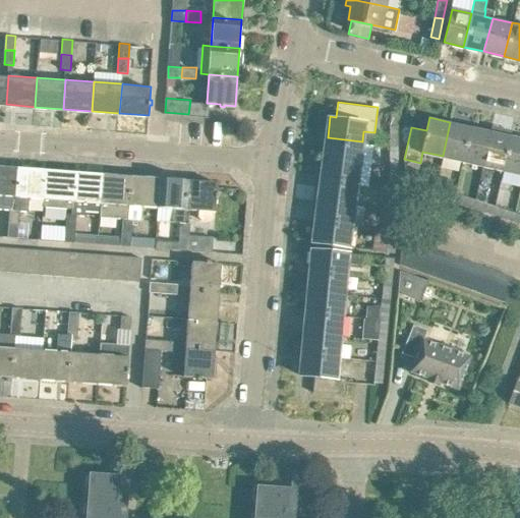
[(463,160),(470,126),(450,122),(443,156),(463,160)]
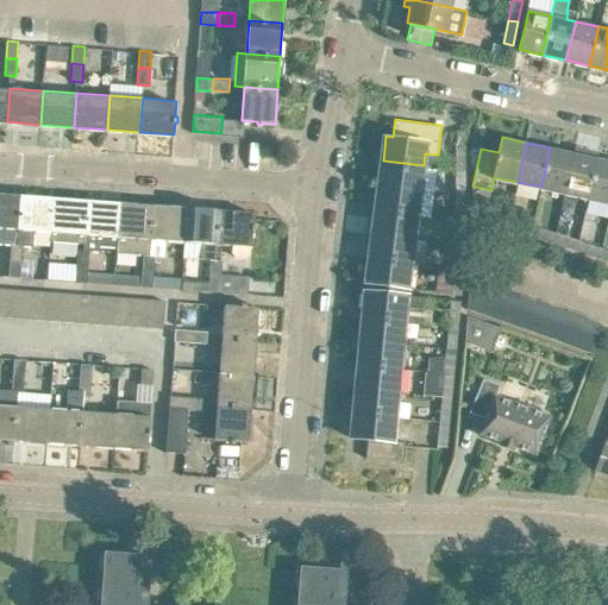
[(589,197),(597,157),(599,151),(575,145),(574,152),(565,193),(589,197)]
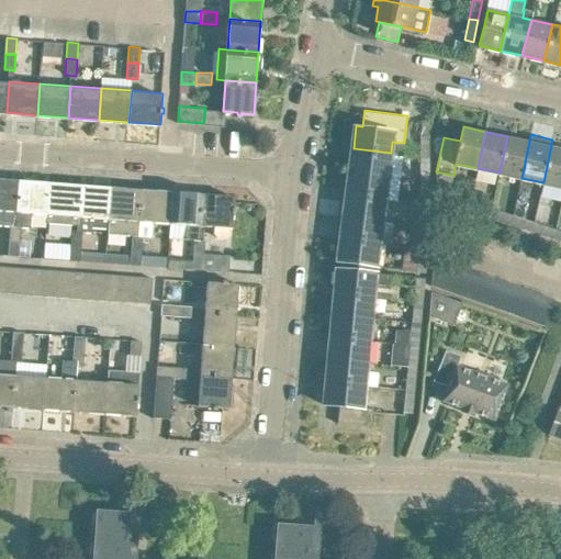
[(421,135),(421,157),(429,157),(429,135),(421,135)]
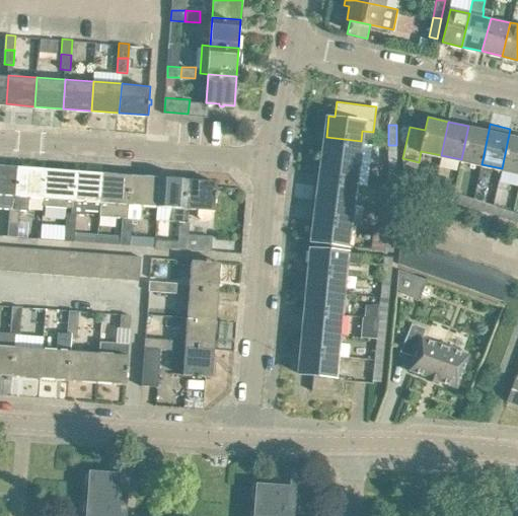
[(482,164),(489,130),(468,126),(461,159),(482,164)]
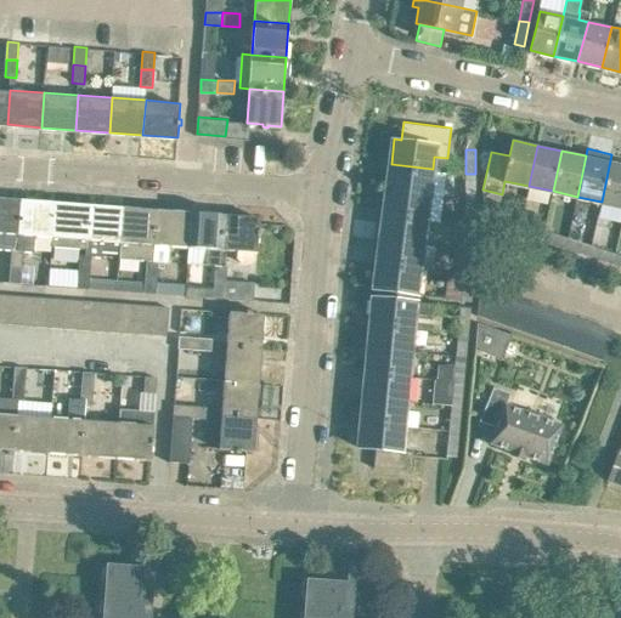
[(620,163),(610,160),(602,202),(620,205),(620,163)]
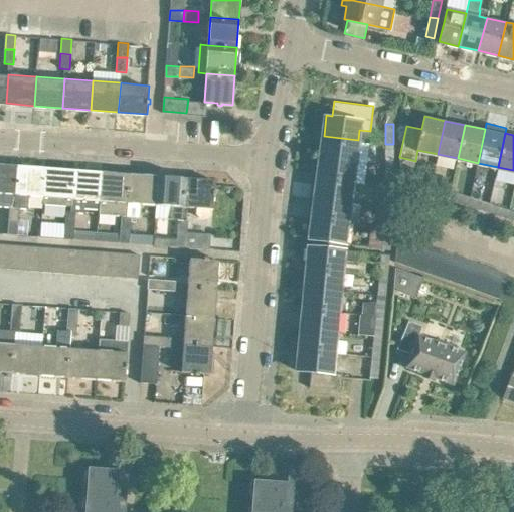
[(355,160),(358,140),(324,136),(321,156),(355,160)]
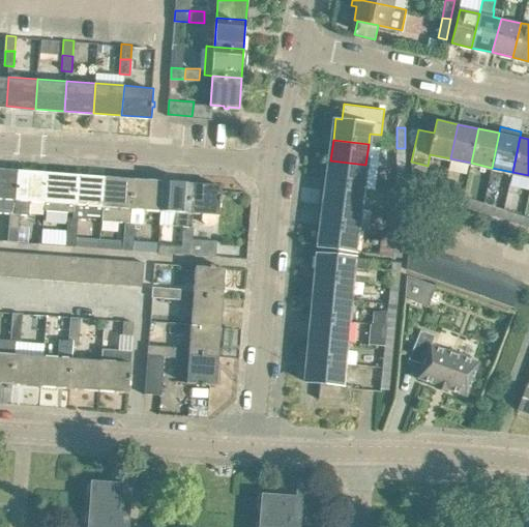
[(406,169),(405,148),(397,148),(398,169),(406,169)]
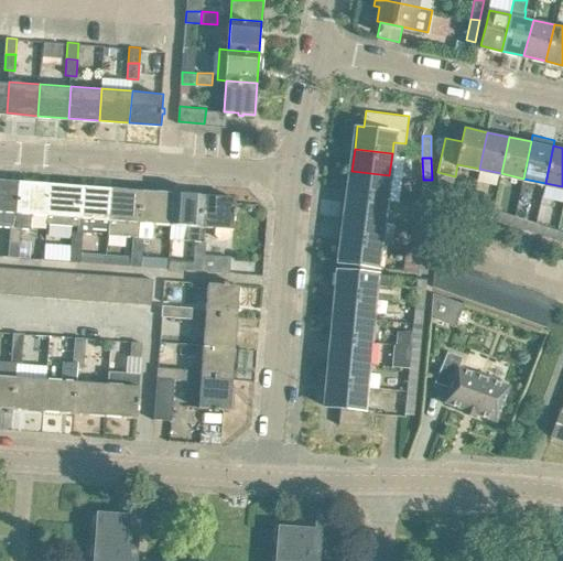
[(386,198),(389,175),(352,171),(348,193),(386,198)]
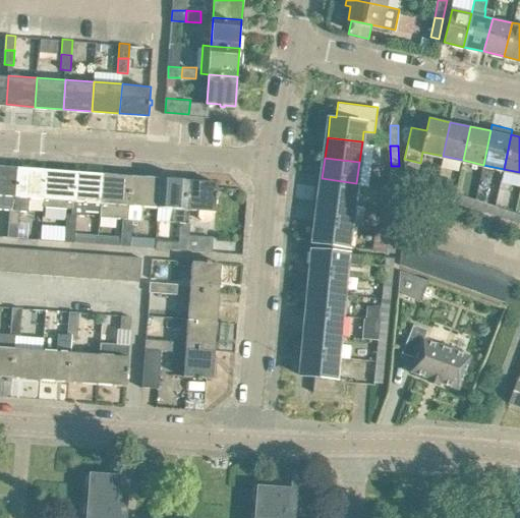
[(15,208),(18,166),(0,164),(0,208),(10,210),(10,208),(15,208)]
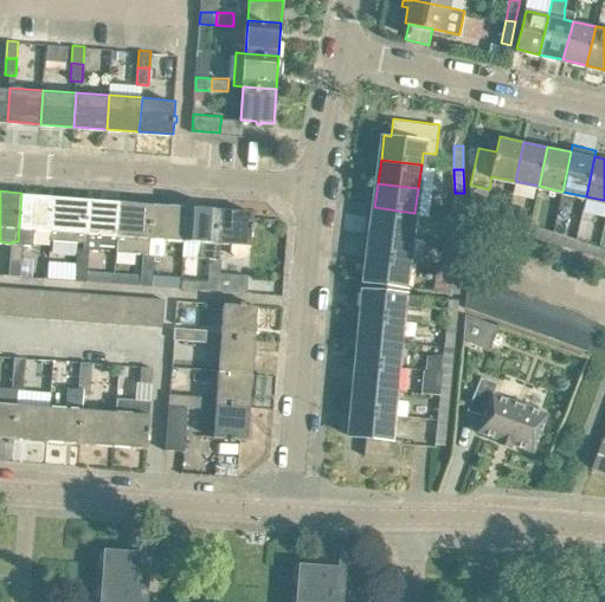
[(52,230),(55,195),(21,193),(18,241),(12,241),(12,244),(11,258),(21,258),(23,244),(33,245),(34,228),(52,230)]
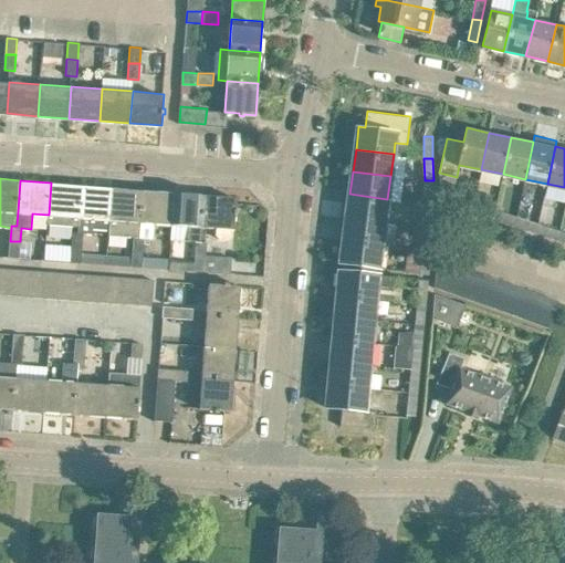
[(433,204),(433,180),(425,180),(425,204),(433,204)]
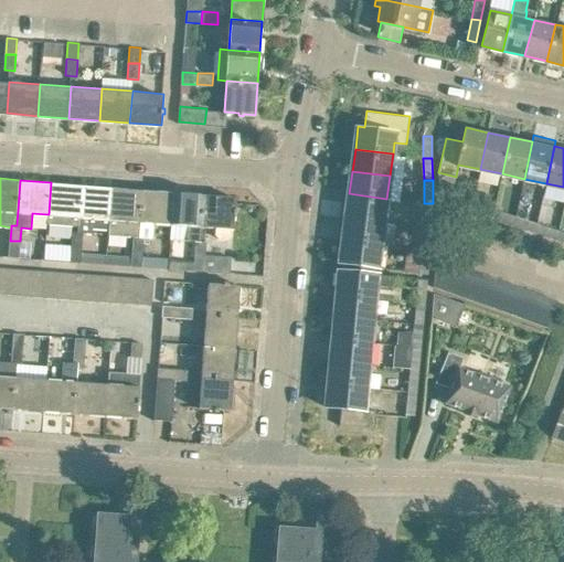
[(109,229),(113,187),(110,187),(110,182),(98,181),(96,186),(82,184),(78,224),(78,231),(73,231),(72,245),(83,245),(83,232),(93,233),(93,228),(109,229)]
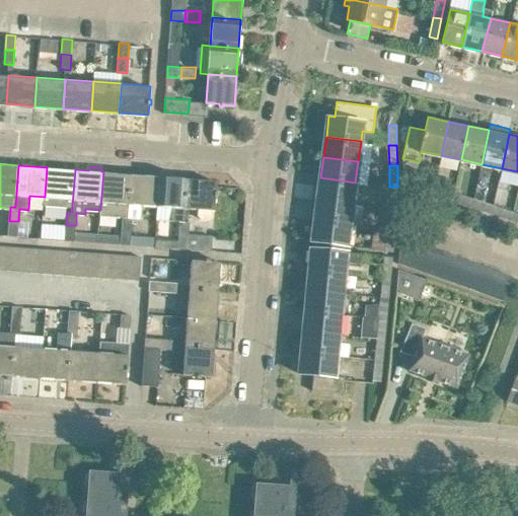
[(72,206),(75,169),(47,167),(45,197),(44,204),(72,206)]
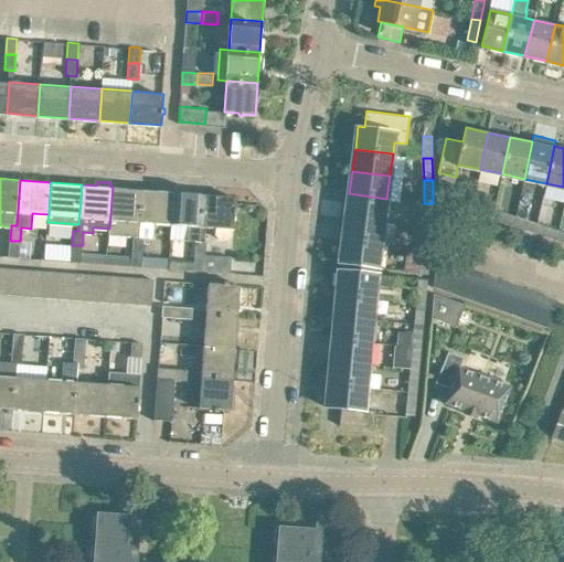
[(140,221),(142,189),(113,187),(109,229),(109,235),(134,236),(134,235),(139,235),(140,221)]
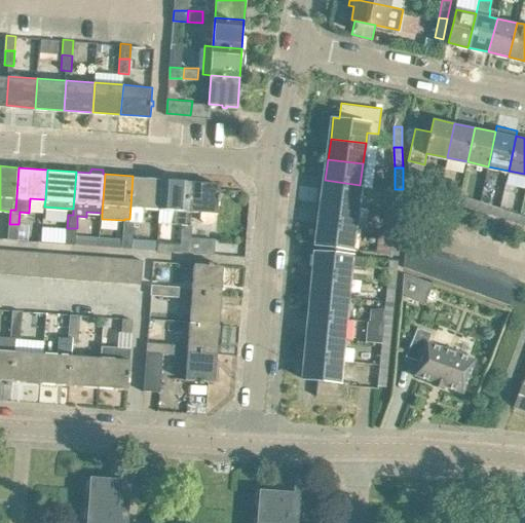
[(159,208),(162,179),(133,176),(130,206),(159,208)]
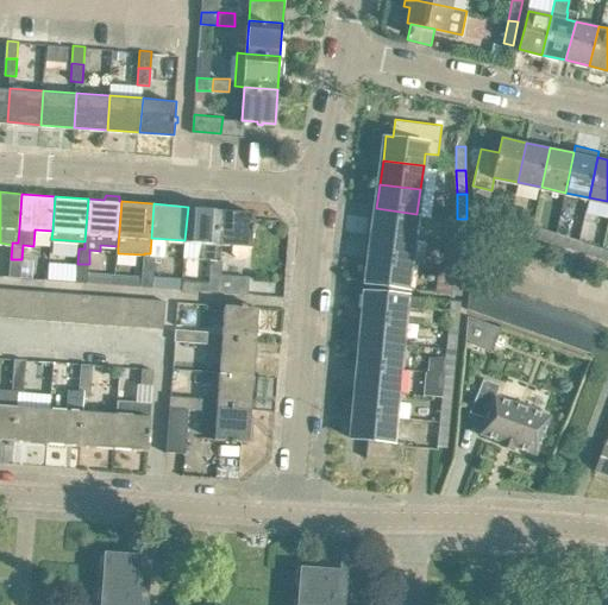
[(217,259),(218,243),(220,209),(188,207),(185,240),(199,241),(198,259),(210,260),(211,258),(217,259)]
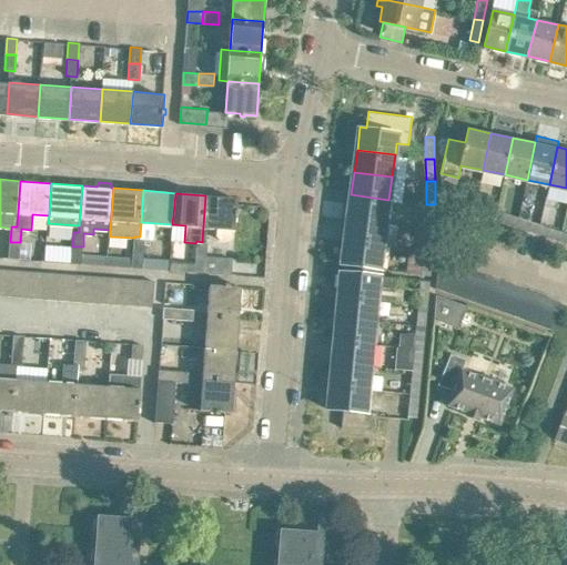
[(386,222),(388,200),(351,194),(348,217),(386,222)]
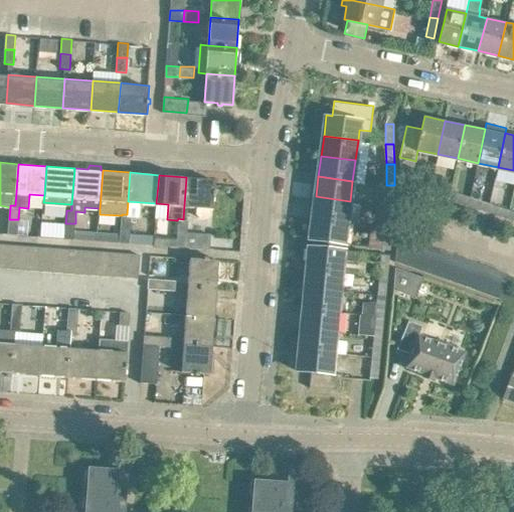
[(213,207),(214,194),(216,194),(216,189),(214,189),(215,179),(186,177),(184,205),(198,206),(197,212),(200,215),(208,216),(211,213),(211,207),(213,207)]
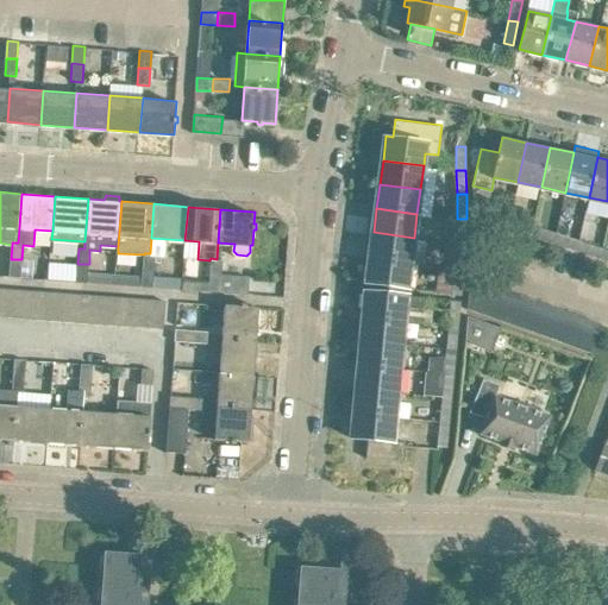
[(507,229),(509,220),(484,215),(483,225),(507,229)]
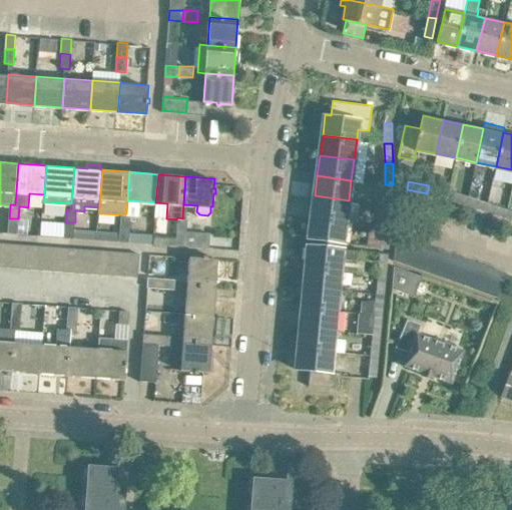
[(393,206),(393,184),(385,184),(385,205),(393,206)]
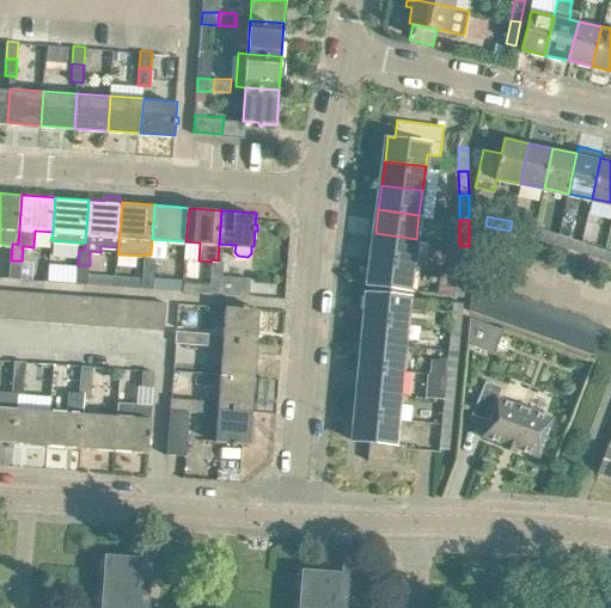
[(533,234),(536,225),(512,221),(509,231),(533,234)]
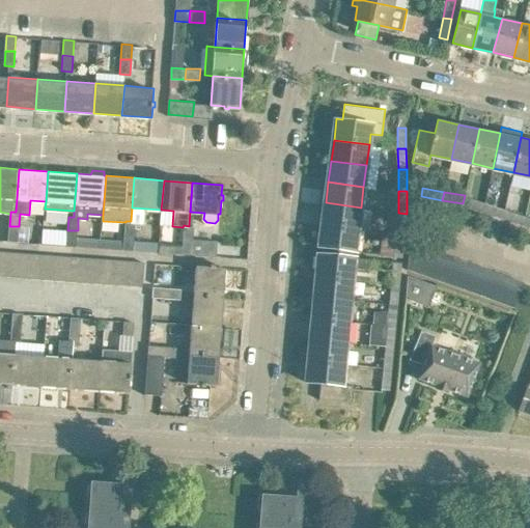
[(482,210),(485,202),(465,195),(463,203),(482,210)]
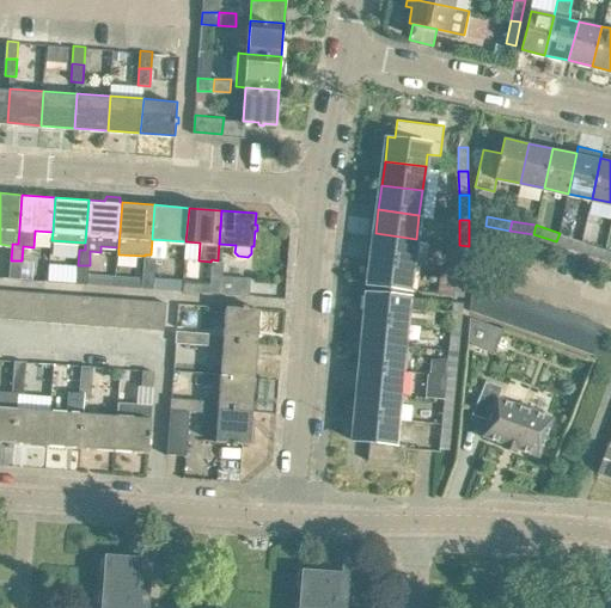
[(413,263),(416,239),(376,233),(372,258),(413,263)]
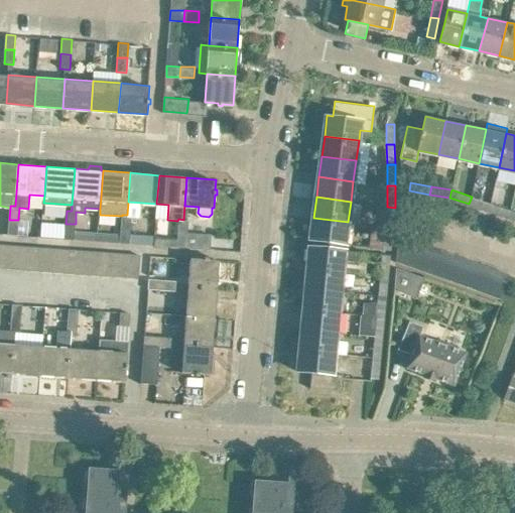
[(489,211),(491,203),(472,197),(469,204),(489,211)]
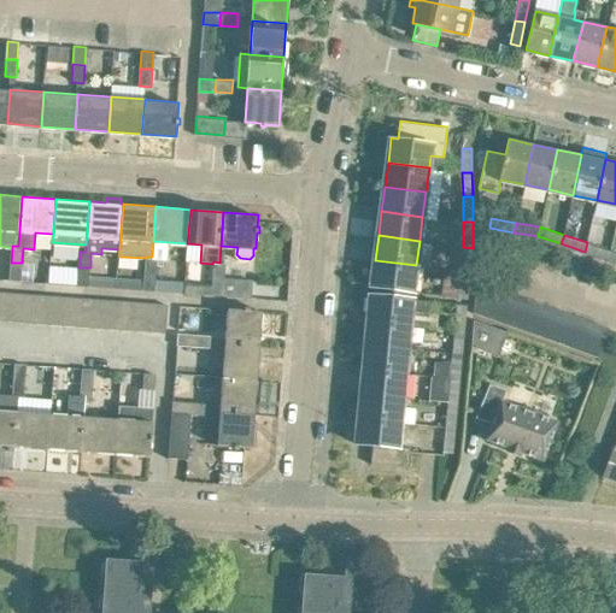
[(608,259),(610,251),(587,242),(585,252),(608,259)]
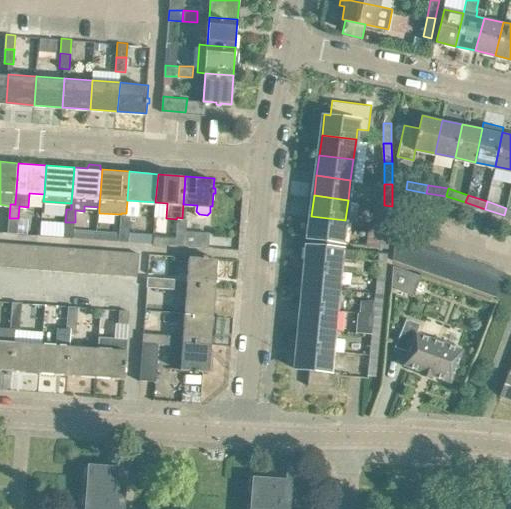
[(390,226),(392,206),(384,205),(382,225),(390,226)]
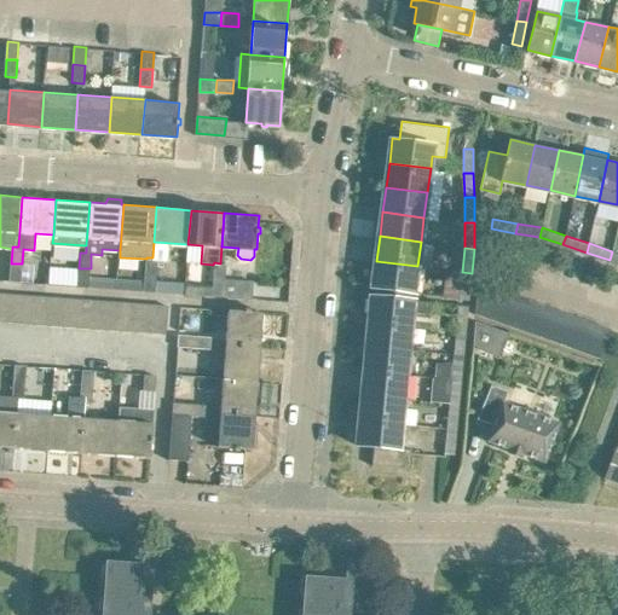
[(159,259),(152,257),(146,257),(146,259),(145,272),(157,273),(159,259)]
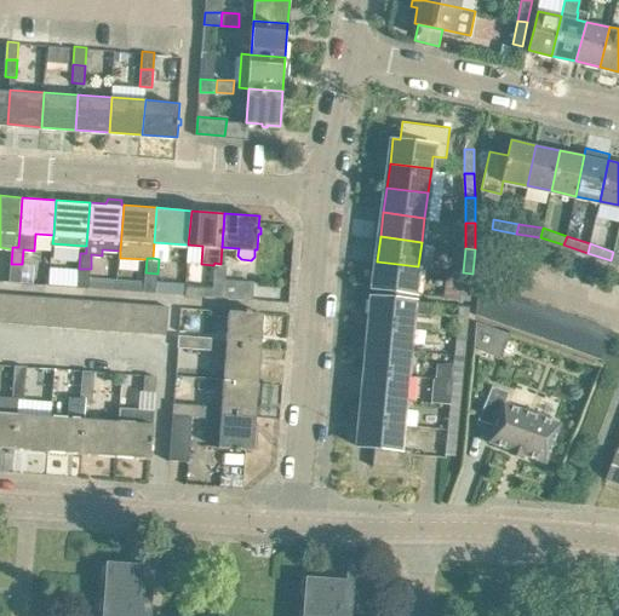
[(414,292),(418,266),(377,262),(374,286),(414,292)]
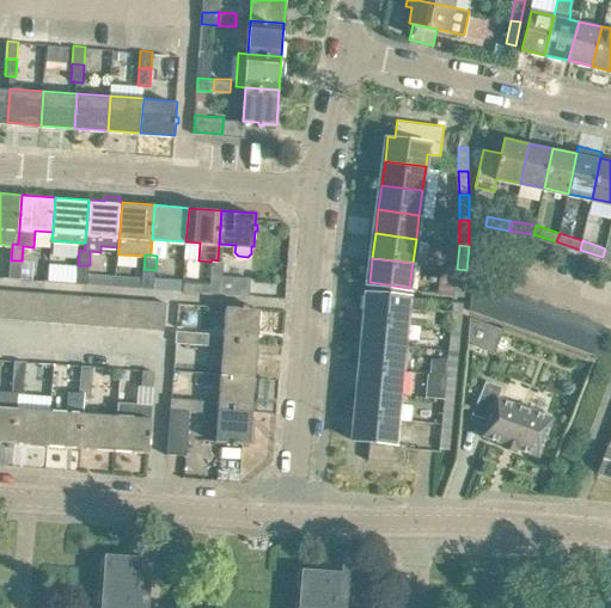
[(224,260),(218,260),(212,259),(211,262),(211,275),(222,275),(224,260)]
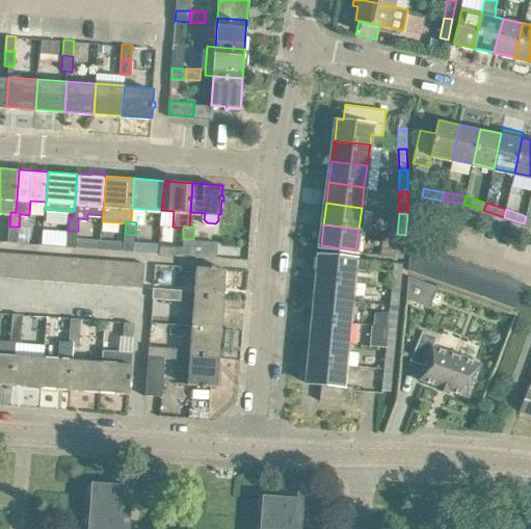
[(18,241),(19,227),(9,227),(8,240),(18,241)]
